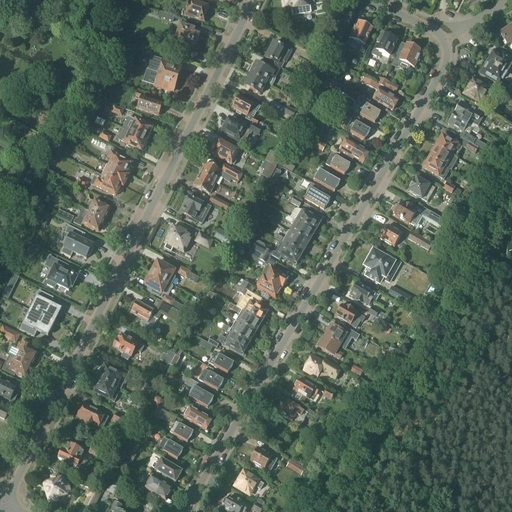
[(30,2),(23,0),(14,0),(13,6),(28,11),(30,2)]
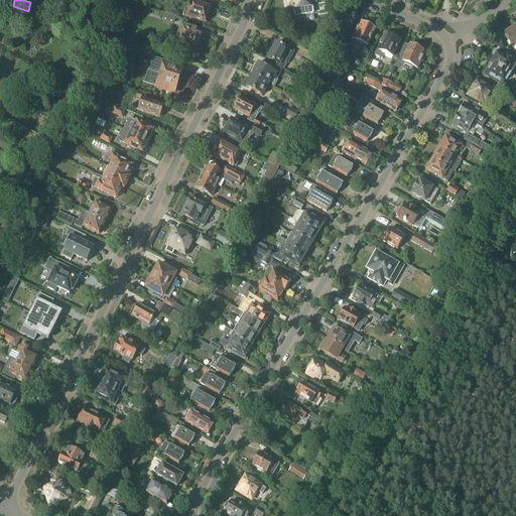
[(285,0),(285,1),(285,4),(286,6),(287,8),(292,7),(293,17),(313,13),(312,8),(313,7),(313,5),(317,4),(315,0),(285,0)]
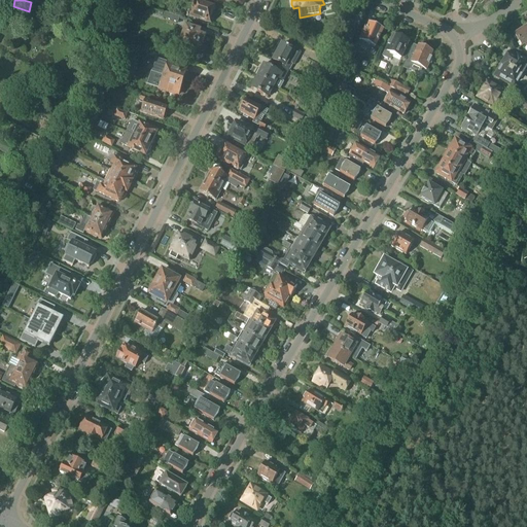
[(214,8),(195,2),(189,18),(209,24),(210,23),(212,23),(213,20),(211,18),(214,8)]
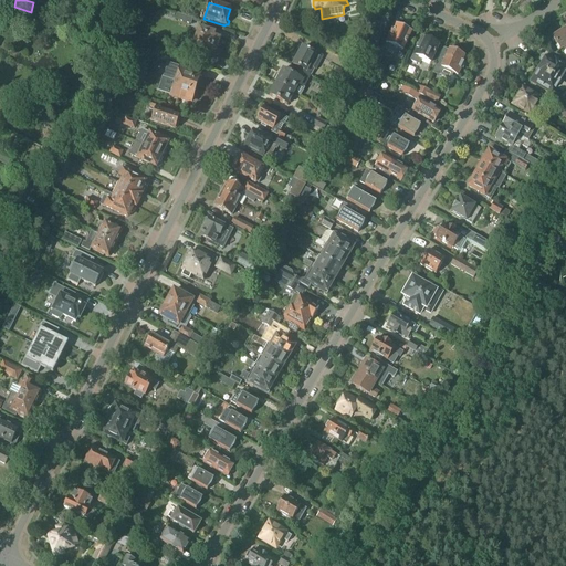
[(176,20),(191,24),(192,19),(178,14),(176,20)]
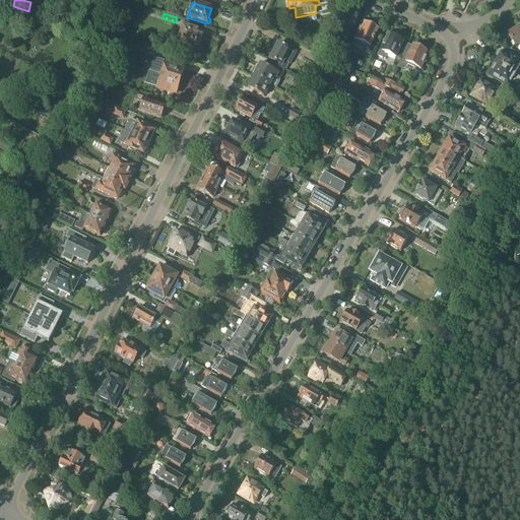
[(355,41),(352,48),(360,51),(363,44),(370,48),(378,29),(377,29),(376,27),(372,25),(370,26),(364,23),(362,28),(360,27),(354,41),(355,41)]
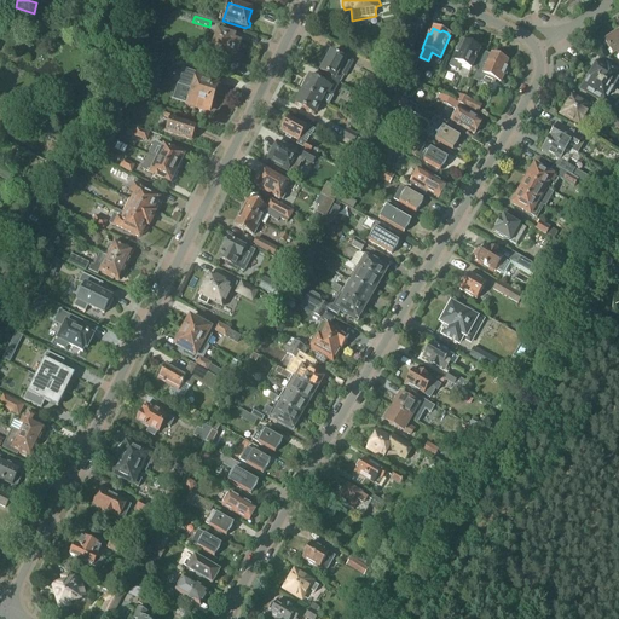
[(198,50),(196,52),(192,61),(213,68),(217,57),(235,63),(241,44),(233,42),(235,38),(217,32),(213,42),(212,42),(209,44),(207,52),(198,50)]
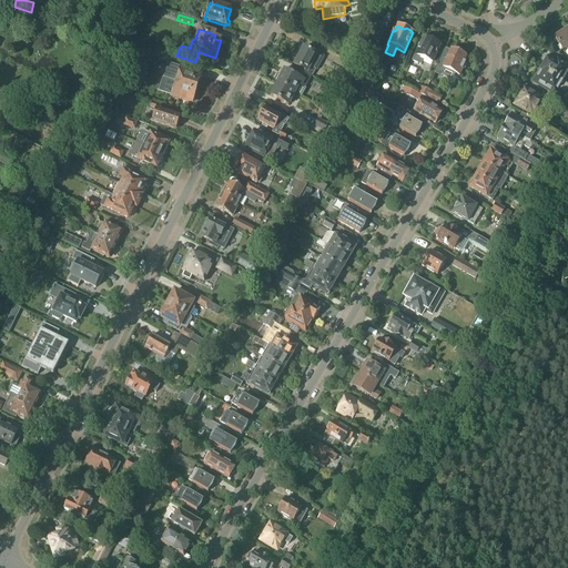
[(567,29),(554,39),(561,50),(567,46),(567,29)]
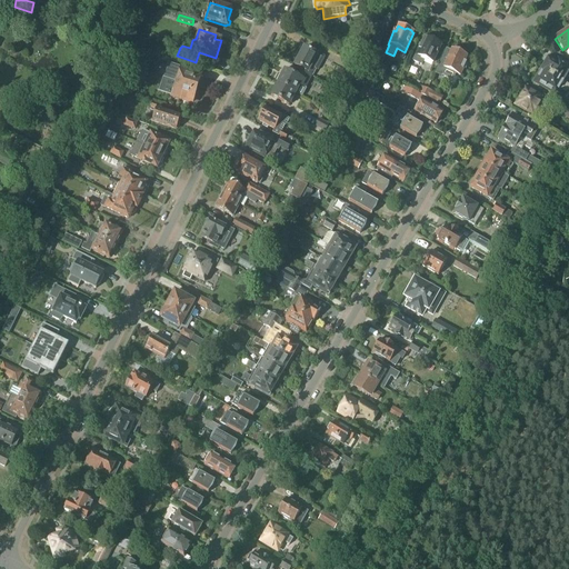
[(369,36),(363,49),(377,55),(382,41),(369,36)]
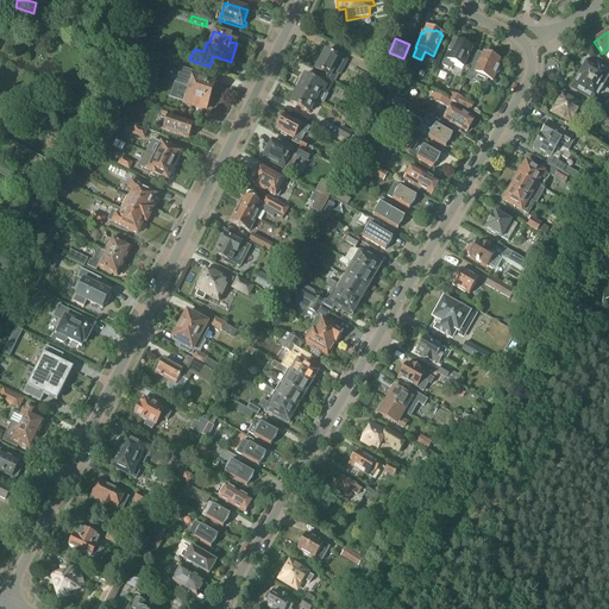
[(452,45),(445,60),(443,67),(451,71),(454,64),(464,68),(472,49),(471,48),(471,45),(465,43),(463,44),(456,41),(453,46),(452,45)]
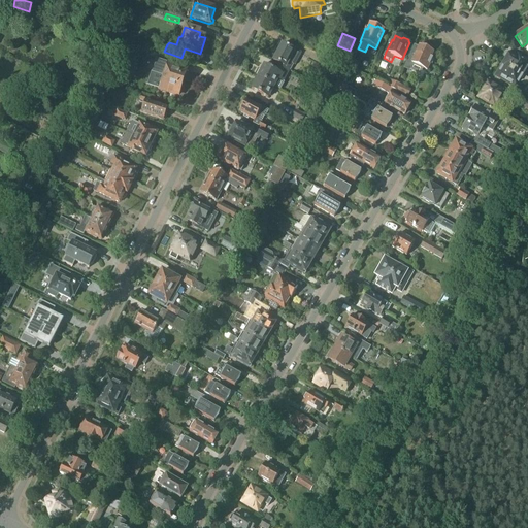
[(273,62),(278,65),(282,66),(281,68),(290,73),(294,66),(295,66),(301,55),(294,51),(294,52),(283,45),(273,62)]
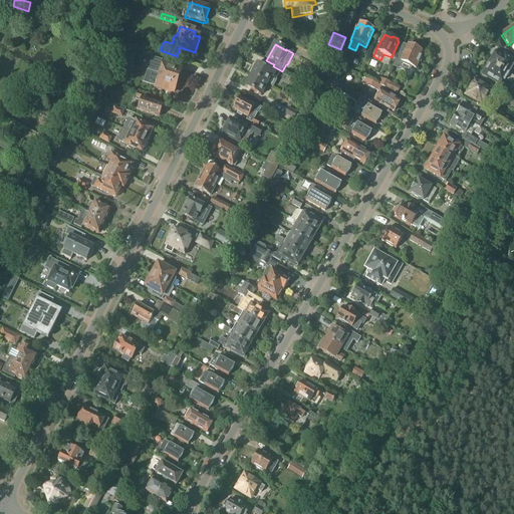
[(408,45),(401,62),(409,66),(408,68),(412,70),(408,78),(418,82),(424,70),(417,67),(421,57),(419,56),(422,51),(414,48),(415,46),(410,44),(410,46),(408,45)]
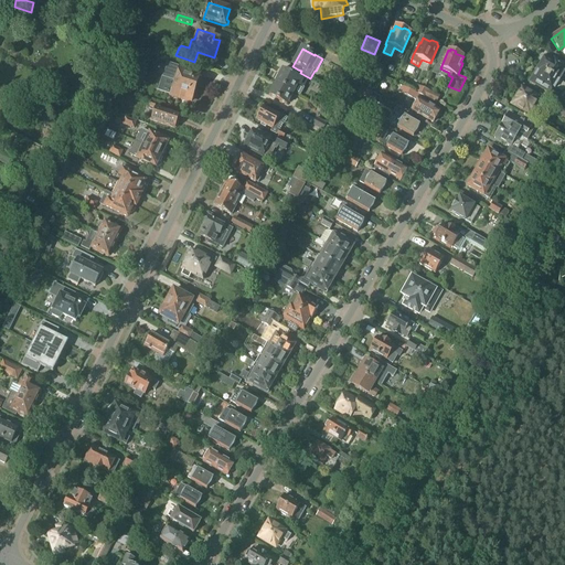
[(540,64),(542,65),(539,70),(560,82),(564,72),(564,67),(547,59),(546,57),(545,57),(543,57),(542,57),(541,59),(540,59),(540,60),(540,62),(540,64)]
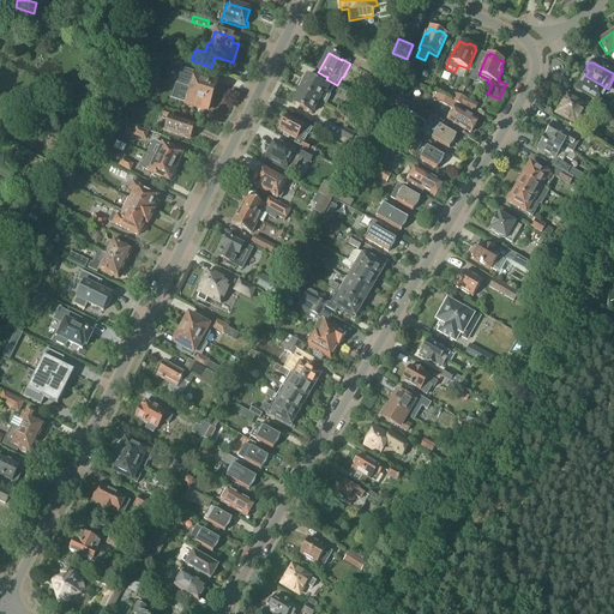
[(404,68),(401,77),(411,82),(415,73),(404,68)]
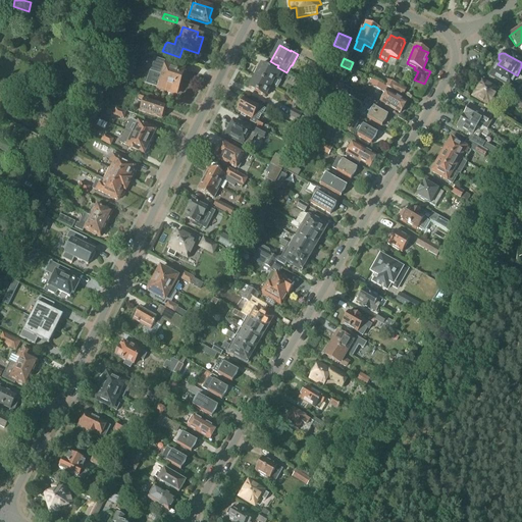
[(153,59),(151,68),(149,73),(177,83),(179,79),(184,76),(185,73),(184,71),(184,69),(165,63),(153,59)]
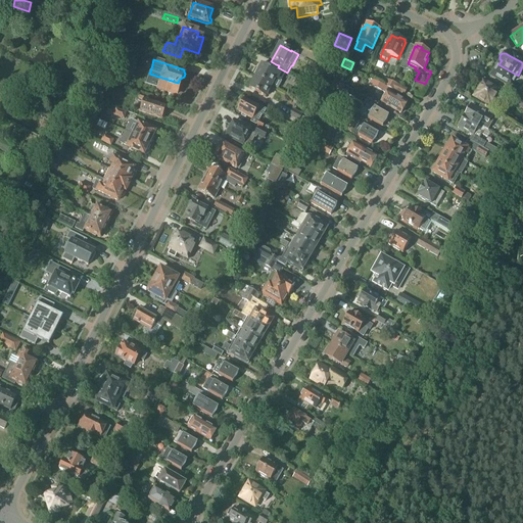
[(317,66),(326,72),(324,76),(329,78),(334,67),(320,60),(317,66)]
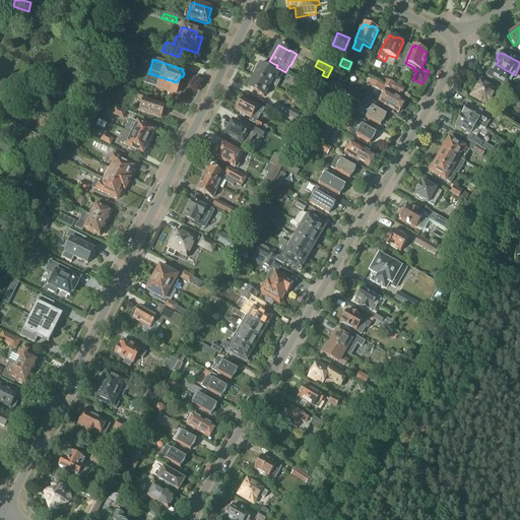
[(254,77),(271,86),(276,89),(280,82),(279,81),(285,72),(276,67),(277,65),(274,64),(271,71),(260,66),(258,71),(256,70),(253,75),(255,76),(254,77)]
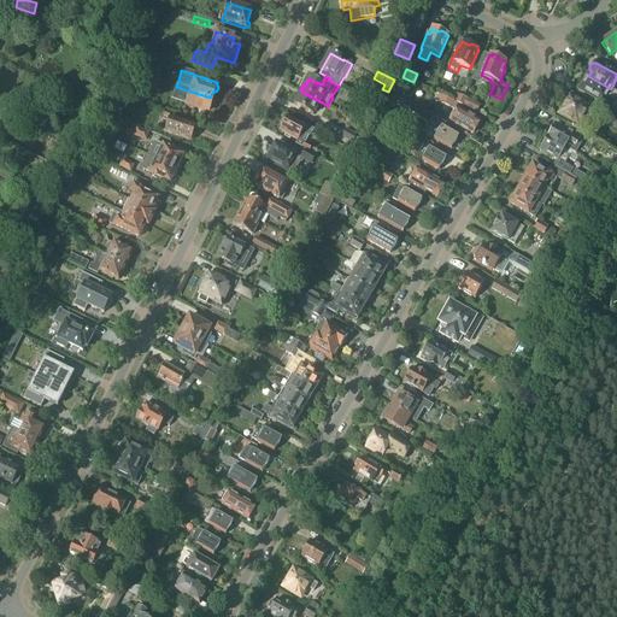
[(588,76),(581,89),(603,103),(611,89),(588,76)]
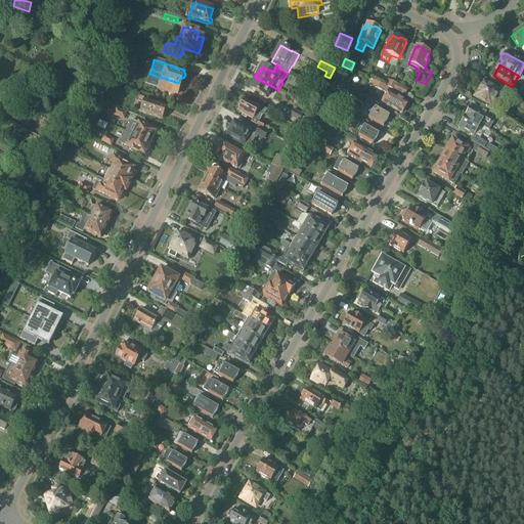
[(341,68),(336,76),(344,81),(349,73),(341,68)]
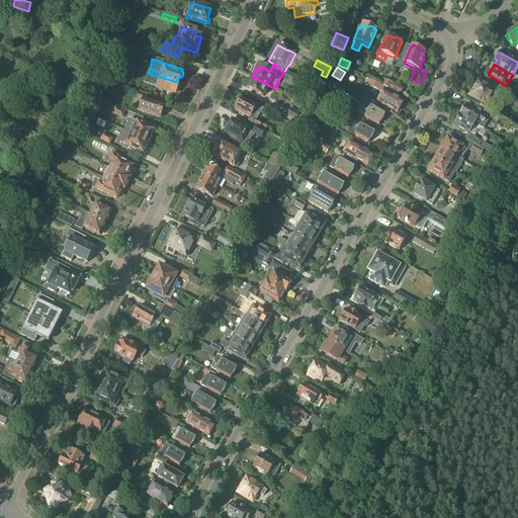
[(147,77),(158,81),(155,89),(173,95),(174,93),(176,92),(177,90),(175,86),(176,82),(148,73),(147,77)]
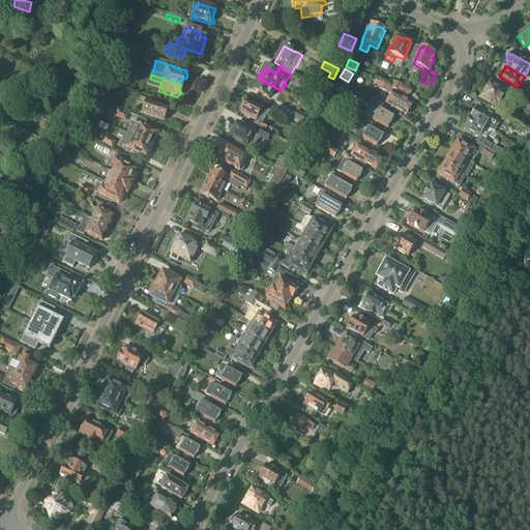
[(259,79),(253,90),(270,100),(276,88),(259,79)]
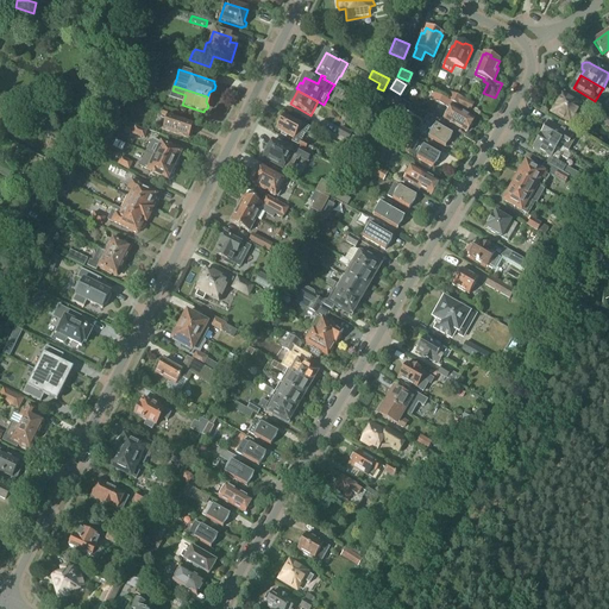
[(449,101),(429,92),(426,99),(449,110),(452,102),(449,101)]
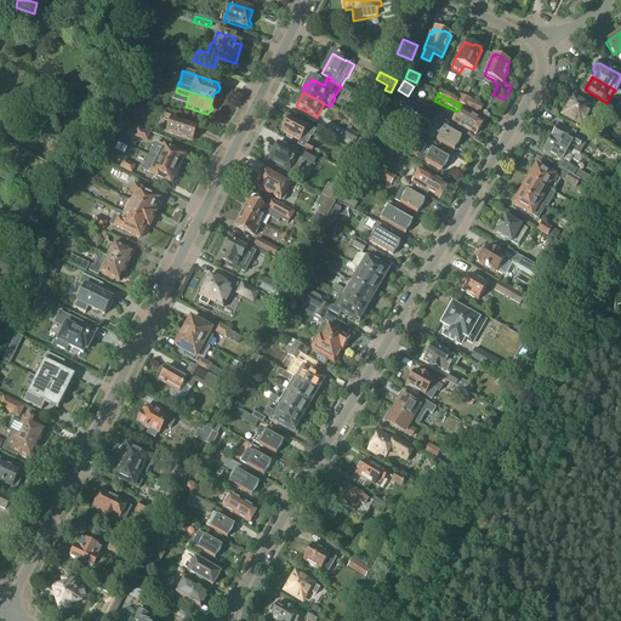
[(466,98),(463,106),(480,114),(484,107),(466,98)]
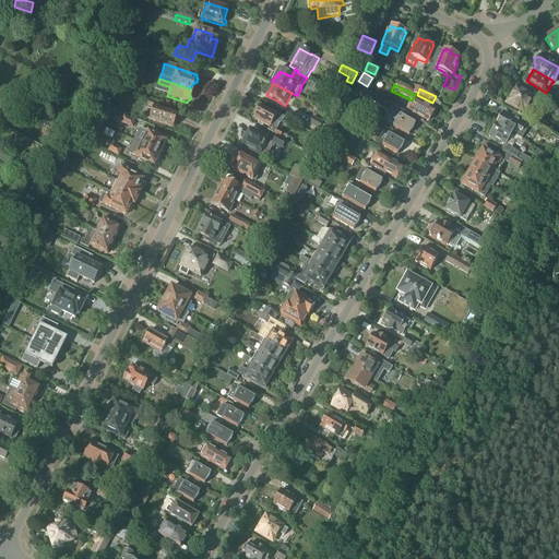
[(508,104),(522,113),(523,111),(530,116),(538,102),(531,97),(516,88),(514,92),(513,92),(509,99),(510,100),(508,104)]
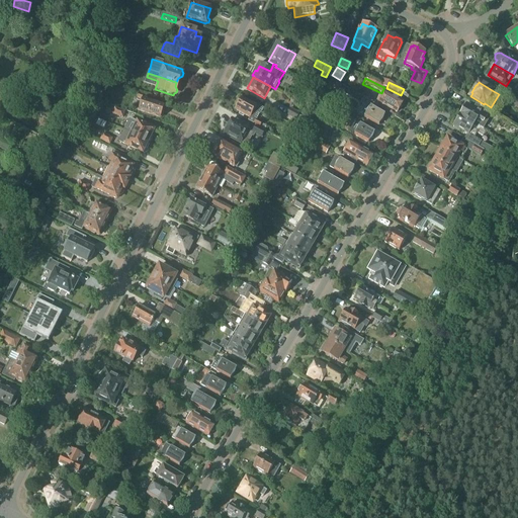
[(384,91),(378,102),(397,113),(404,102),(384,91)]
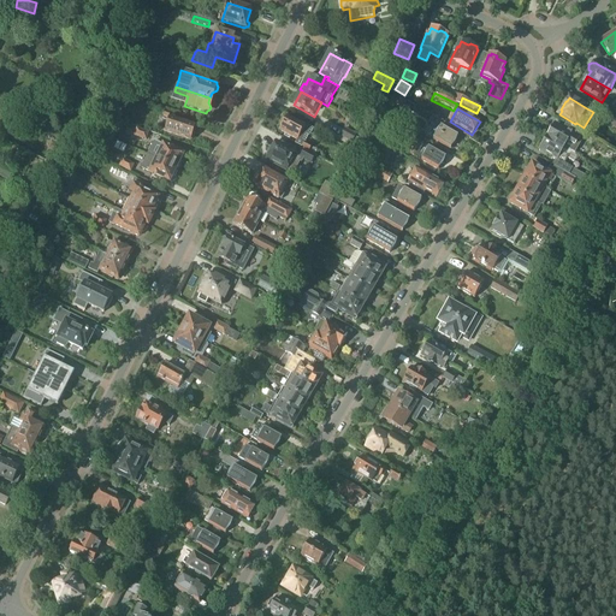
[(169,120),(164,132),(171,135),(190,141),(190,138),(193,138),(194,135),(193,134),(195,128),(170,119),(171,114),(164,112),(161,118),(169,120)]
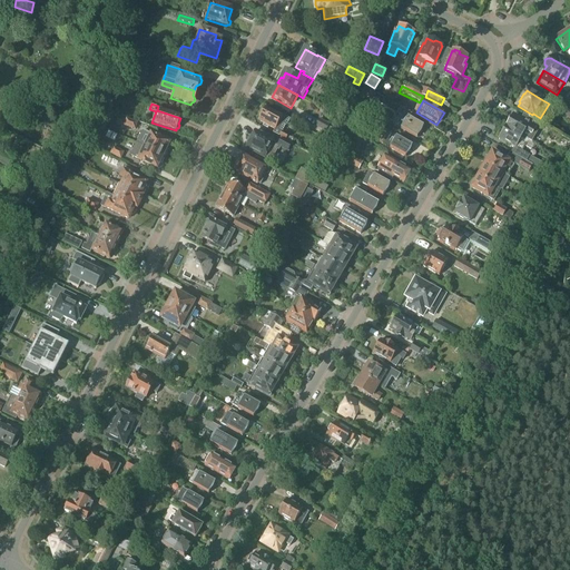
[(569,110),(559,105),(556,111),(569,119),(569,110)]
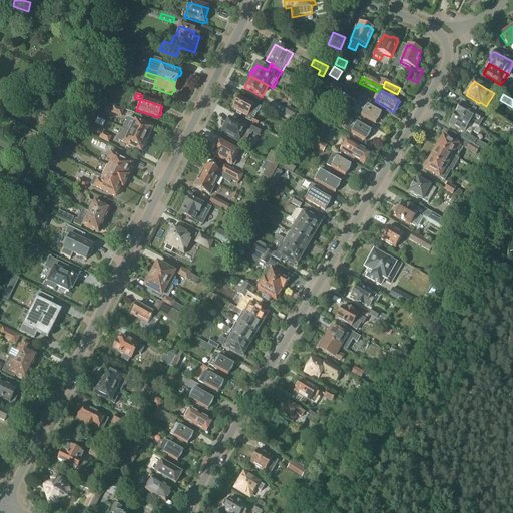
[(231,109),(246,117),(245,121),(258,127),(260,122),(254,120),(254,119),(257,114),(259,114),(262,108),(247,101),(247,102),(238,98),(235,103),(234,103),(232,106),(233,107),(231,109)]
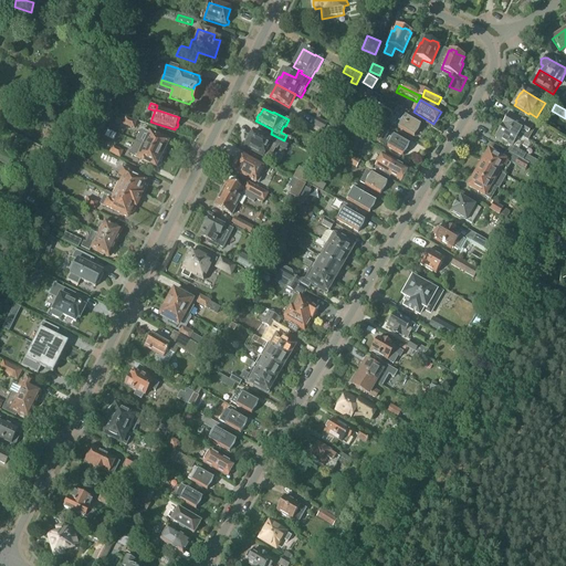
[(348,109),(341,123),(349,128),(357,115),(348,109)]
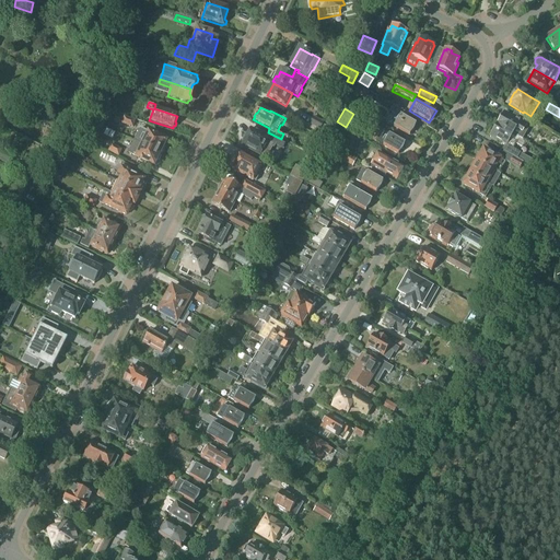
[(395,113),(389,124),(409,136),(416,125),(400,116),(395,113)]
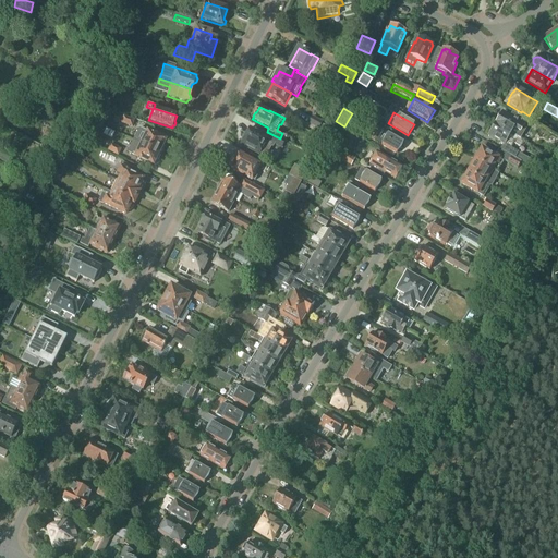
[(497,122),(495,125),(510,134),(520,141),(525,133),(520,131),(523,125),(501,113),(499,118),(497,117),(496,120),(497,122)]
